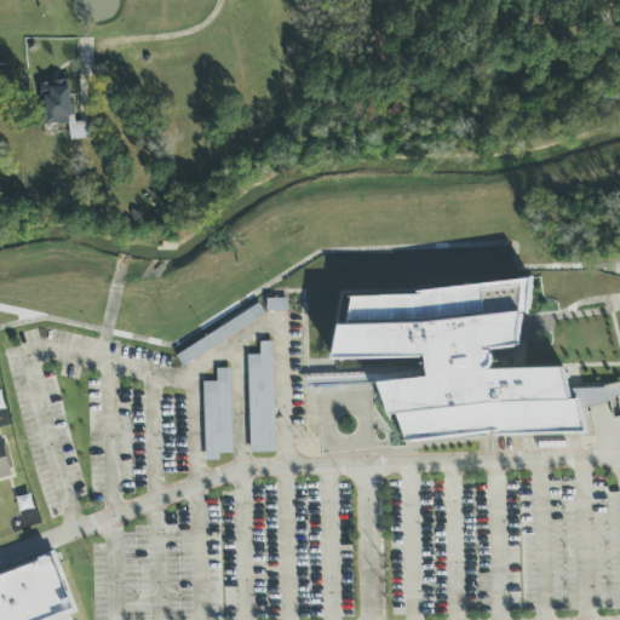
[(69,125),(70,141),(86,139),(85,122),(72,122),(69,81),(42,82),(44,126),(69,125)]
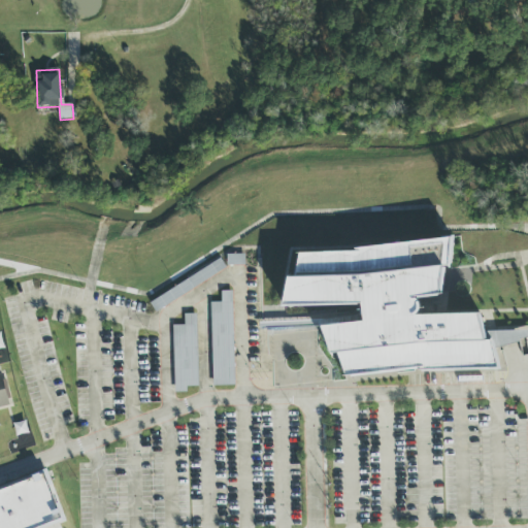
[(497,368),(496,355),(491,341),(483,341),(482,312),(420,317),(419,304),(417,298),(437,297),(443,294),(442,266),(452,266),(451,241),(366,245),(353,251),(296,255),(297,277),(285,278),(286,308),(359,305),(362,303),(363,323),(336,325),(330,327),(323,327),(323,337),(332,359),(336,359),(344,376),(497,368)]
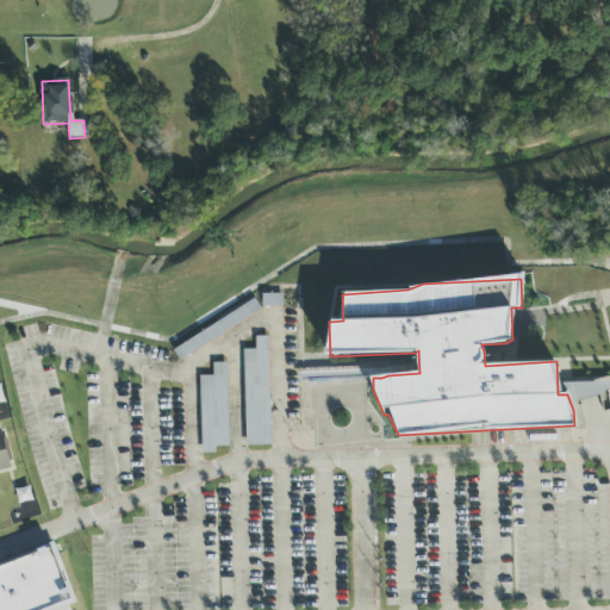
[(271,447),(268,337),(255,337),(256,350),(243,350),(246,447),(271,447)]
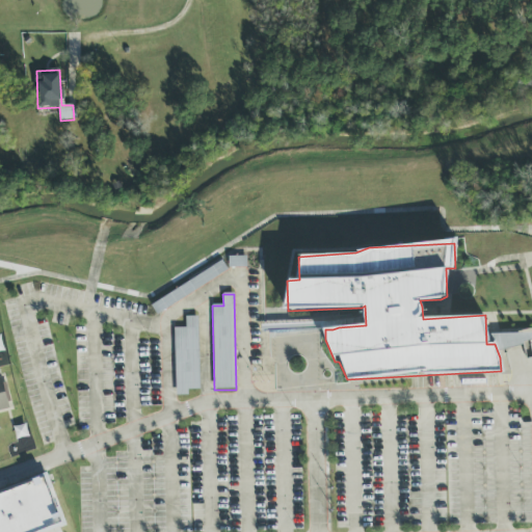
[(176,396),(188,396),(188,391),(200,390),(198,317),(185,317),(185,328),(175,328),(176,396)]
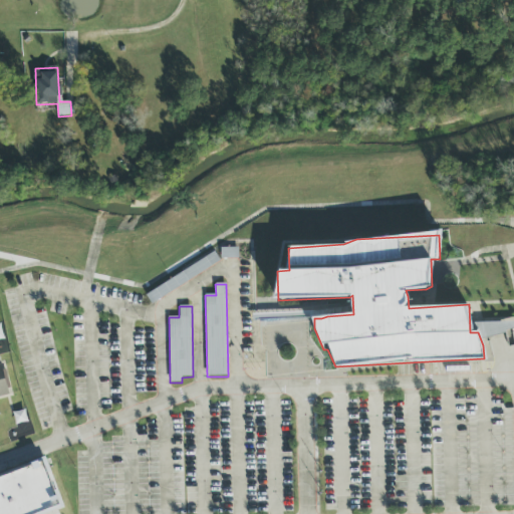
[(0,398),(8,397),(2,364),(0,364),(0,398)]
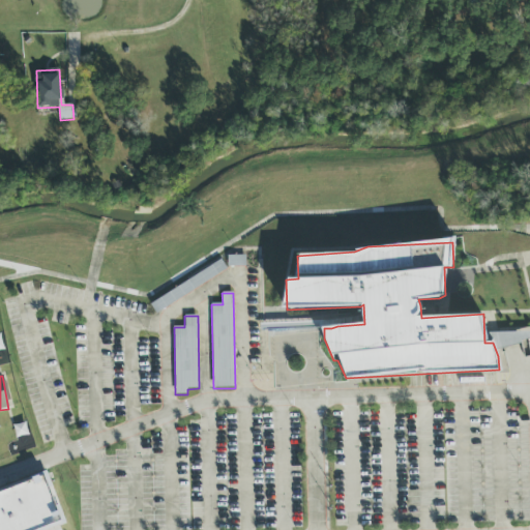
[(0,529),(50,529),(61,527),(47,477),(0,491),(0,529)]
